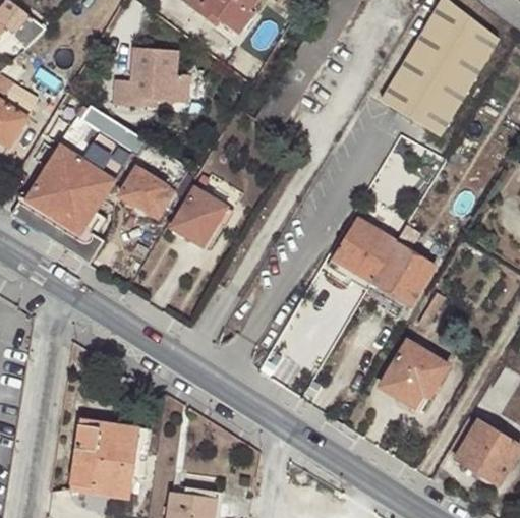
[(24,46),(45,27),(10,0),(4,0),(0,6),(0,29),(5,22),(14,30),(11,32),(24,46)]
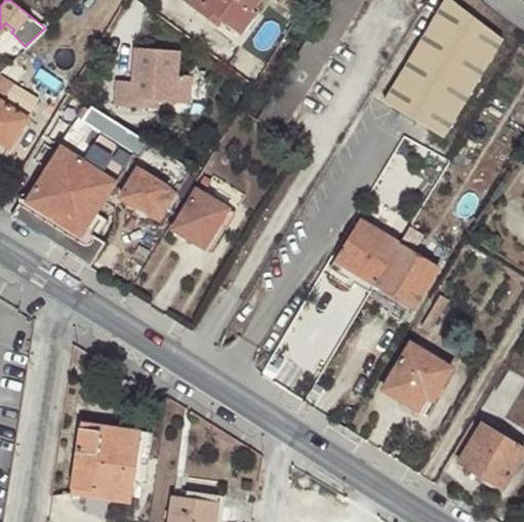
[(186,0),(208,17),(213,11),(222,17),(236,28),(251,7),(256,0),(186,0)]
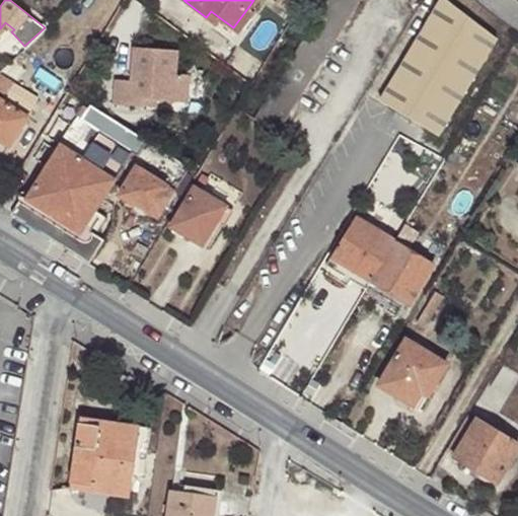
[(291,15),(299,1),(298,0),(274,0),(273,2),(291,15)]
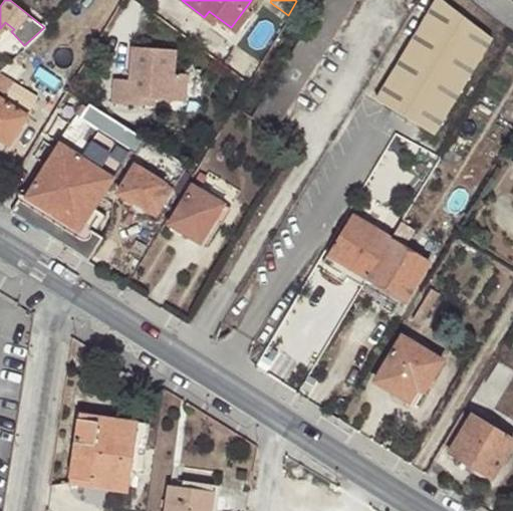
[(433,132),(491,36),(444,0),(433,0),(375,97),(433,132)]
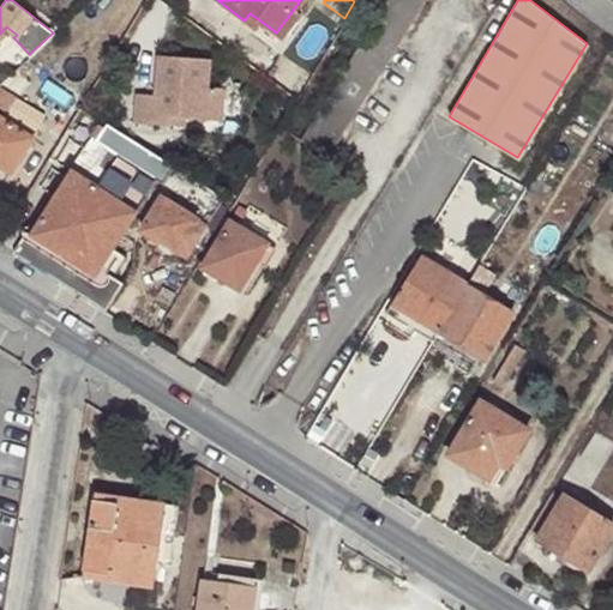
[(299,12),(294,8),(276,32),(281,37),(299,12)]
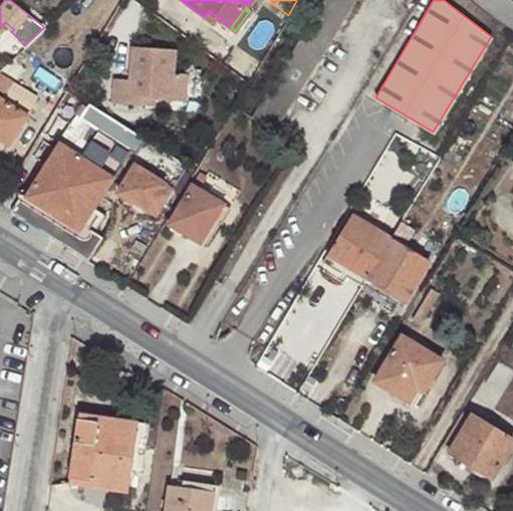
[(209,11),(204,17),(212,24),(217,17),(209,11)]
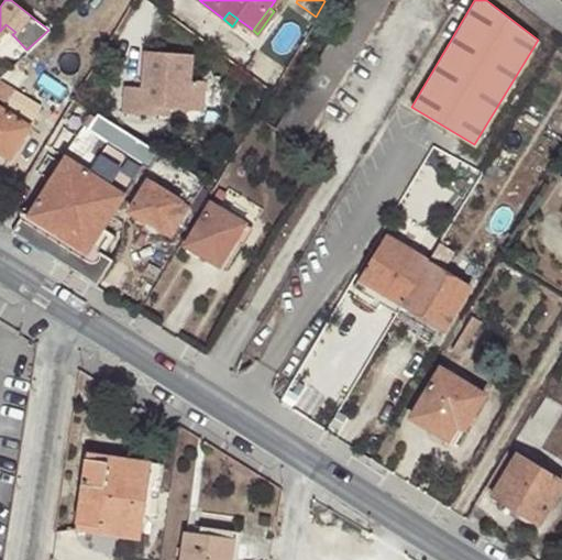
[(318,43),(309,37),(296,59),(306,64),(318,43)]
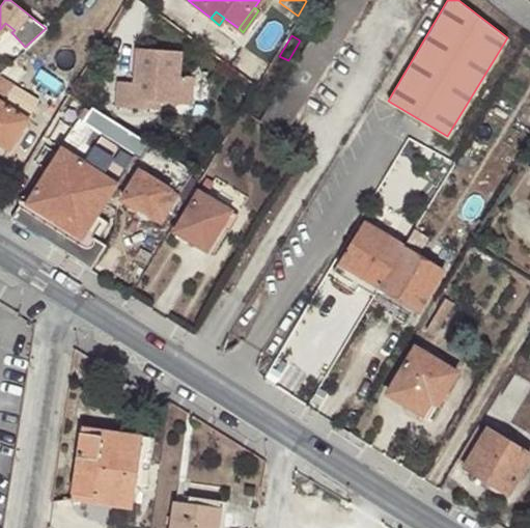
[(117,104),(150,106),(150,98),(160,99),(192,101),(194,75),(178,75),(179,51),(135,48),(134,81),(118,80),(117,104)]
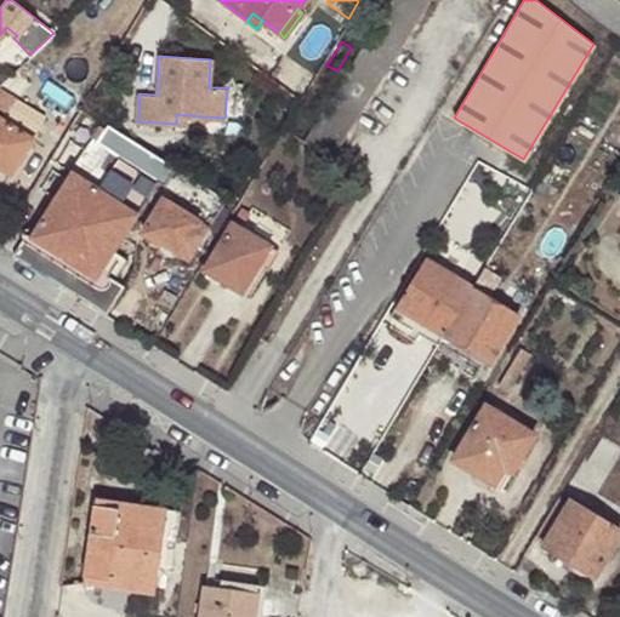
[(176,114),(176,124),(187,125),(187,115),(176,114)]
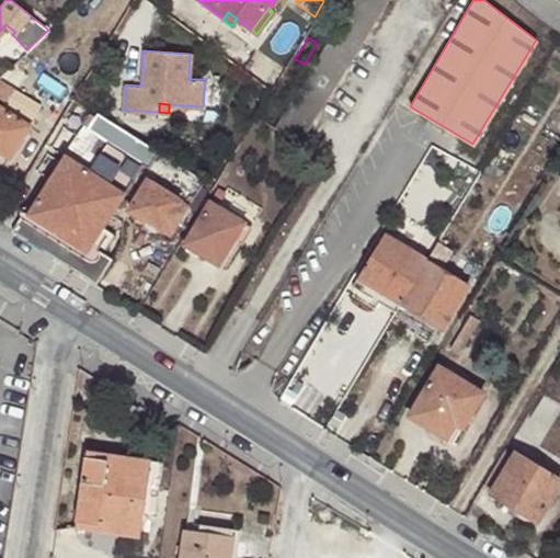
[(29,123),(0,105),(0,151),(9,157),(29,123)]
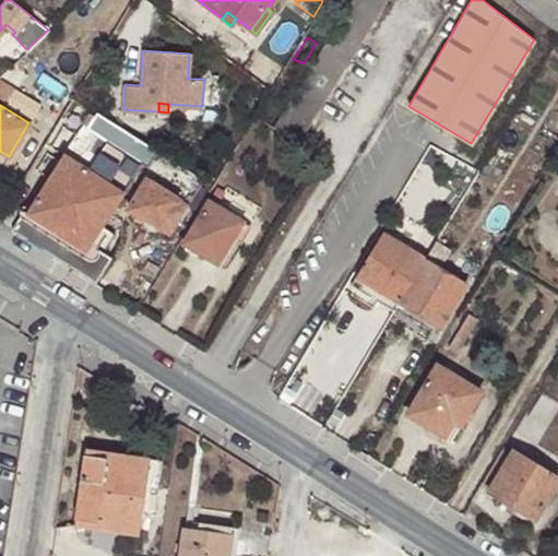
[(42,110),(36,107),(31,116),(36,119),(42,110)]
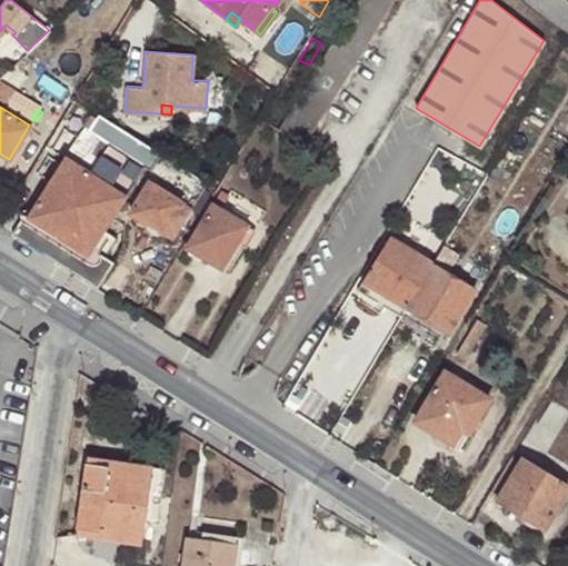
[(147,145),(97,113),(88,128),(86,132),(143,166),(126,194),(131,197),(140,182),(146,187),(148,182),(190,208),(207,180),(147,145)]
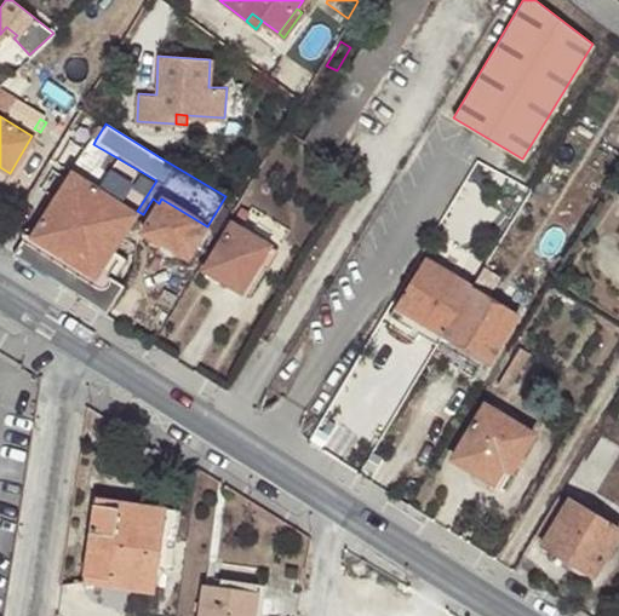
[(15,252),(108,311),(122,285),(120,283),(101,270),(121,236),(137,211),(156,180),(93,144),(96,139),(90,137),(69,170),(73,171),(33,234),(28,230),(15,252)]
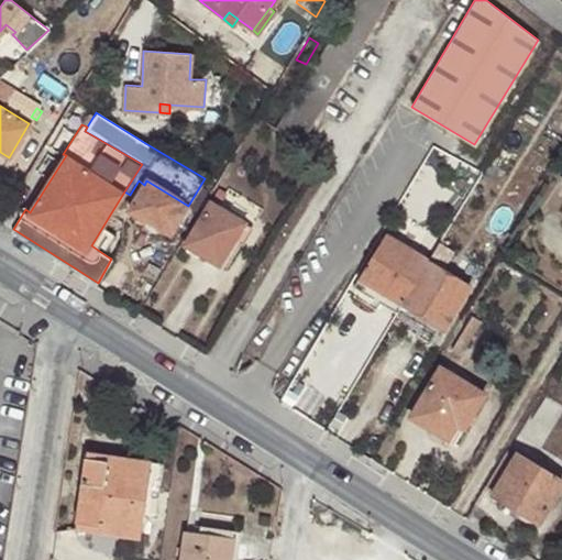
[(171,235),(188,206),(146,180),(144,185),(139,180),(130,195),(135,198),(128,210),(171,235)]
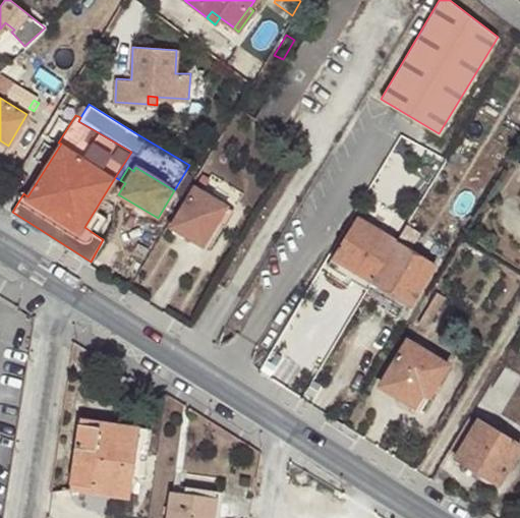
[(216,220),(226,205),(201,189),(210,175),(201,171),(170,225),(201,245),(216,220)]
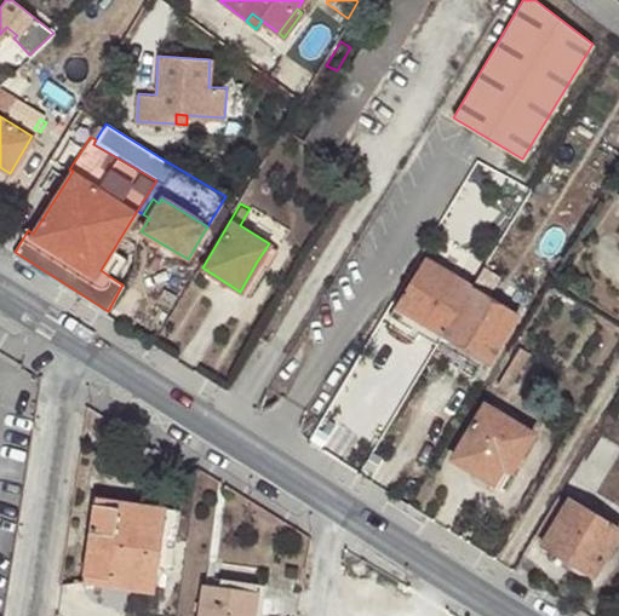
[(278,248),(269,243),(257,262),(267,268),(278,248)]
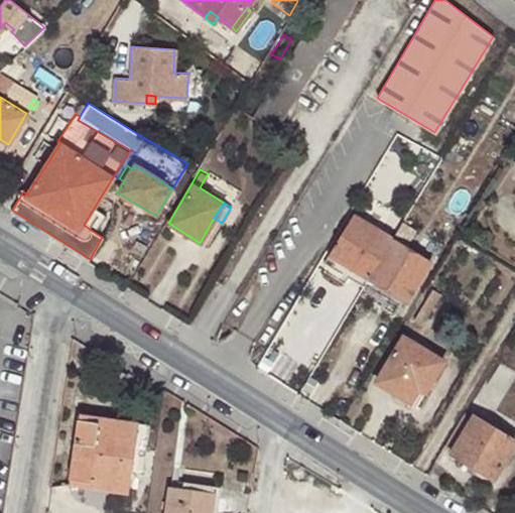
[(367,275),(391,237),(353,214),(320,267),(345,281),(348,276),(354,267),(367,275)]
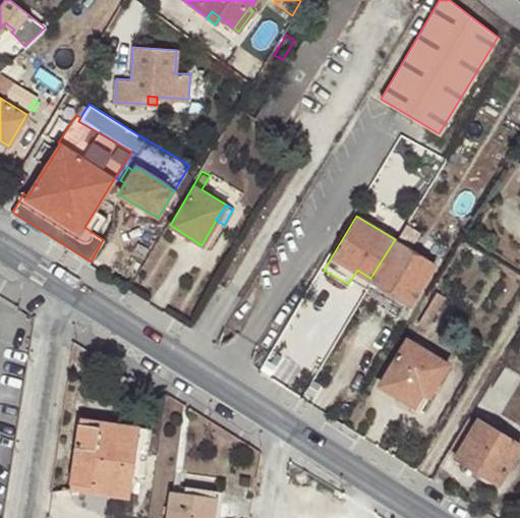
[(434,264),(395,239),(370,278),(371,279),(410,303),(434,264)]
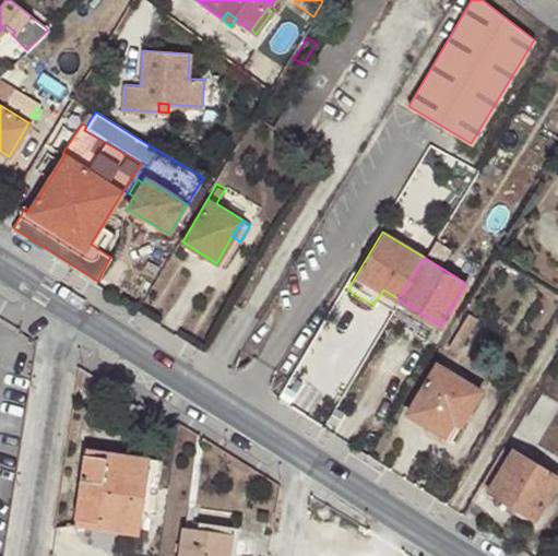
[(377,299),(392,309),(393,306),(398,298),(383,290),(377,299)]
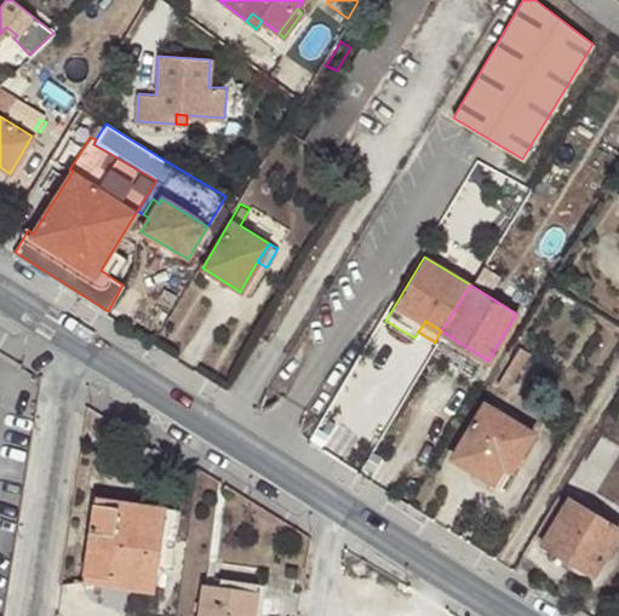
[(442,332),(441,330),(436,339),(483,369),(488,361),(442,332)]
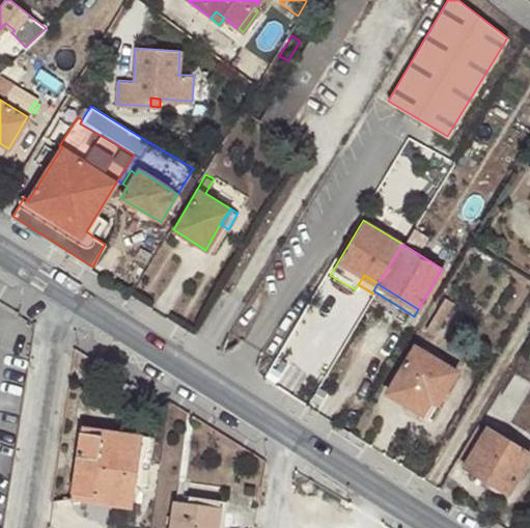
[(444,296),(440,304),(447,310),(452,301),(444,296)]
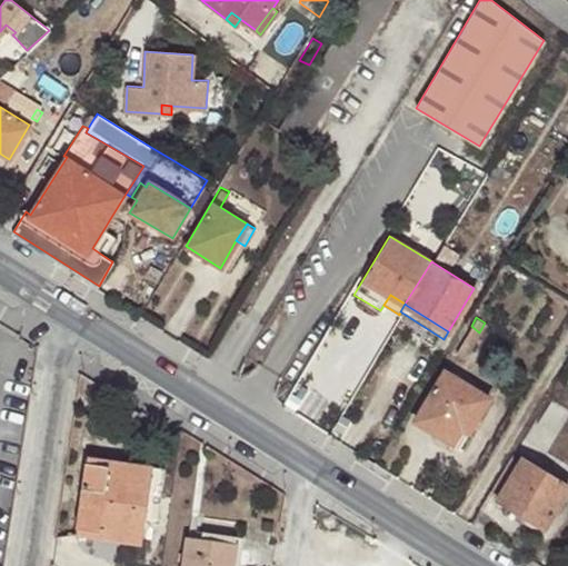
[(479,333),(471,326),(457,350),(465,357),(479,333)]
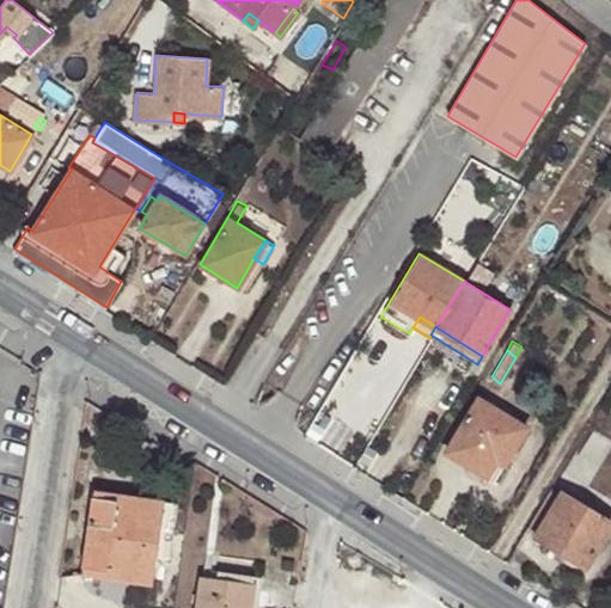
[(525,427),(480,398),(447,450),(487,476),(498,459),(503,464),(525,427)]
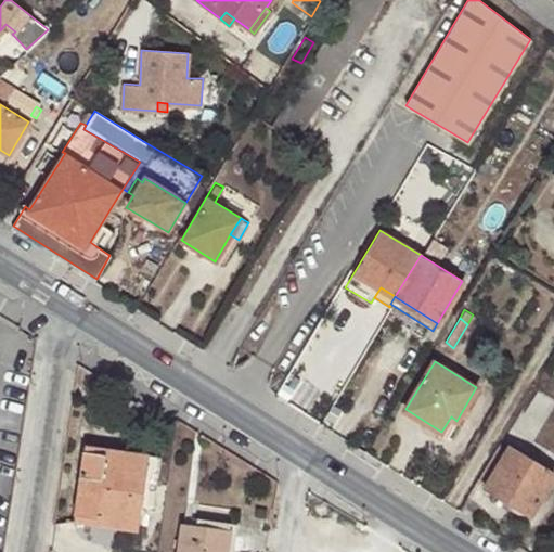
[(500,436),(466,493),(487,506),(495,491),(531,514),(553,473),(553,459),(543,453),(538,463),(524,454),(553,405),(553,398),(541,392),(511,444),(500,436)]
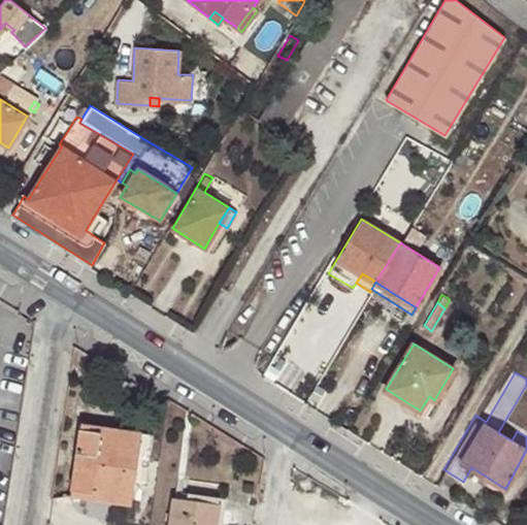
[(94,492),(134,497),(138,464),(143,432),(81,424),(71,494),(93,497),(94,492)]
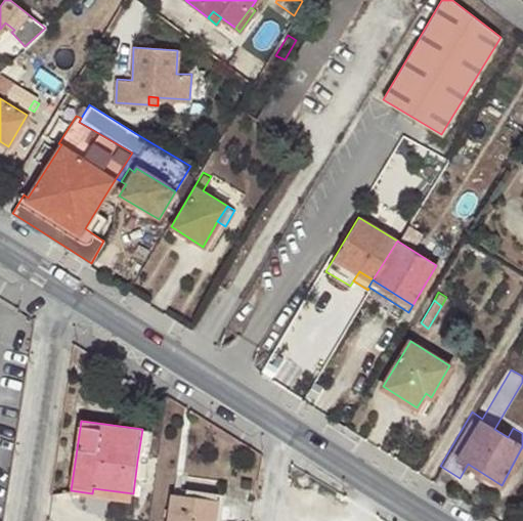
[(142,429),(137,461),(148,462),(154,431),(142,429)]
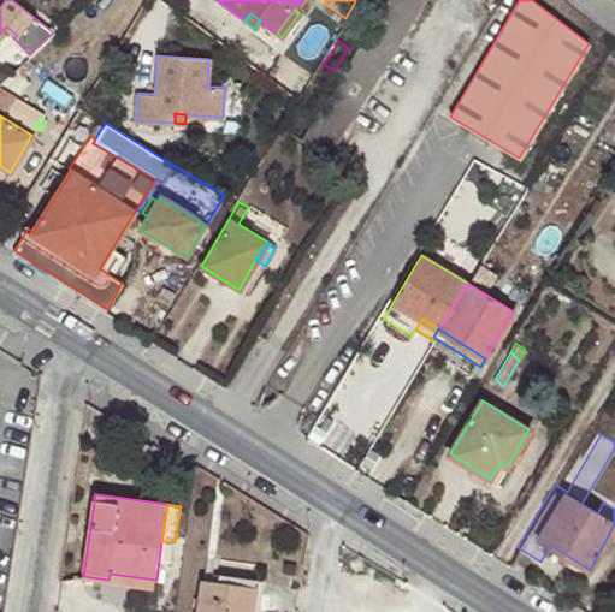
[(220,582),(255,587),(256,578),(222,572),(220,582)]
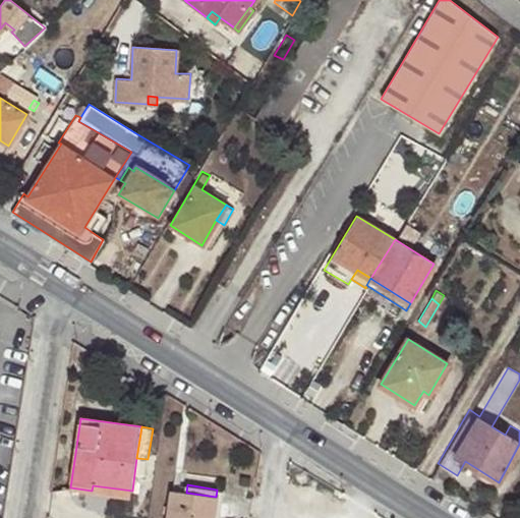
[(131,496),(132,491),(93,485),(92,491),(131,496)]
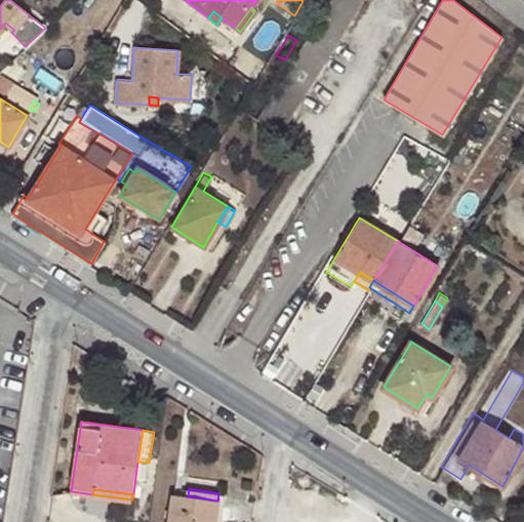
[(214,521),(217,500),(188,496),(175,494),(171,521),(214,521)]
